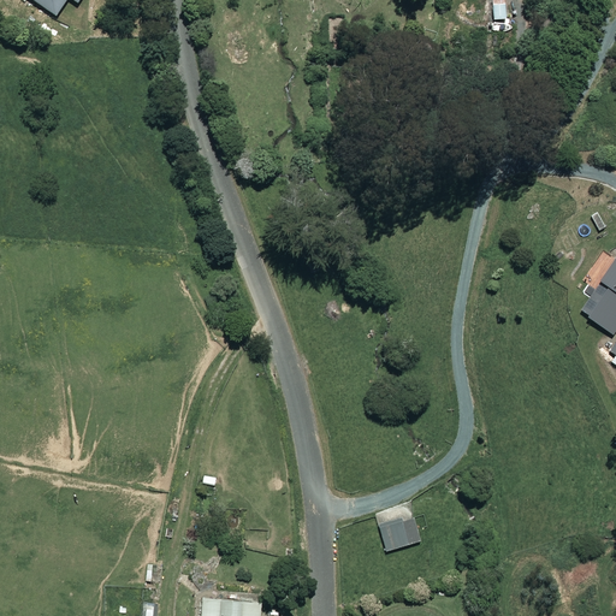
[(31,0),(30,4),(48,17),(52,12),(58,17),(69,0),(73,0),(80,4),(82,0),(31,0)]
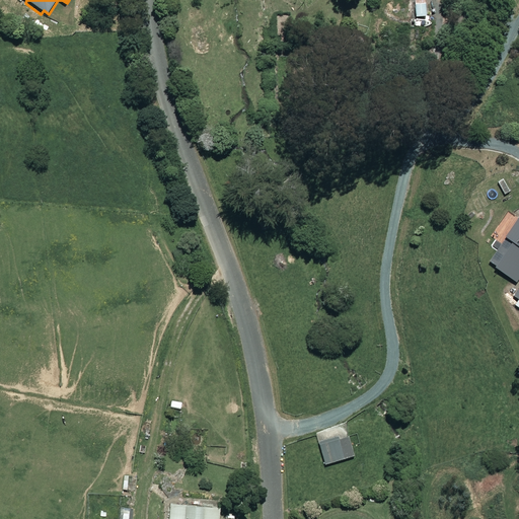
[(291,14),(277,15),(279,46),(293,45),(291,14)]
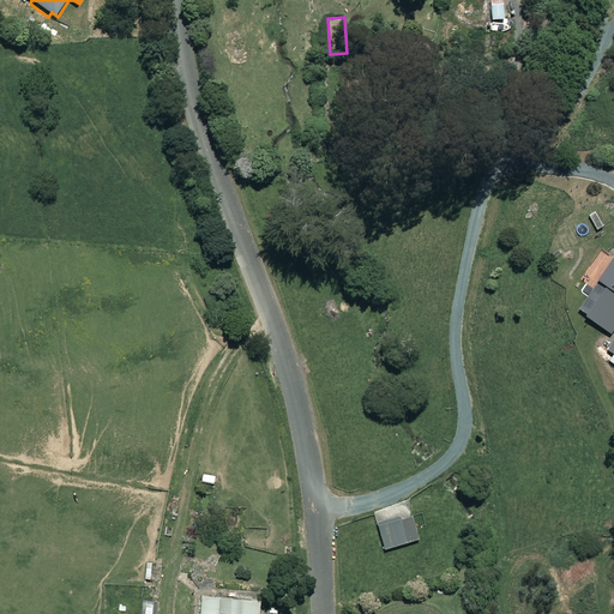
[(613,331),(613,260),(581,312),(613,333),(613,331)]
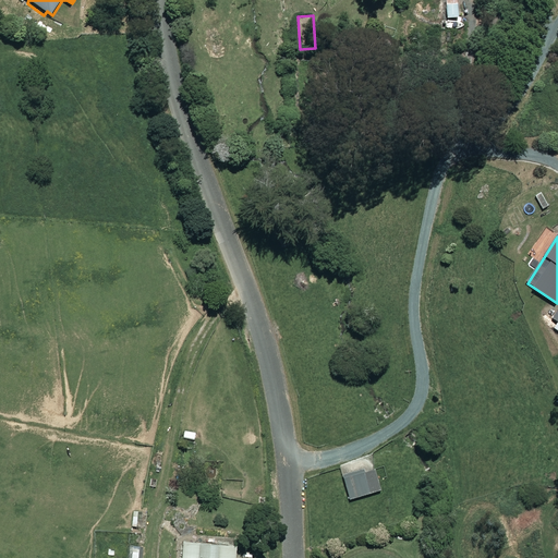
[(350,500),(360,497),(361,502),(371,500),(370,495),(381,490),(372,455),(340,464),(350,500)]
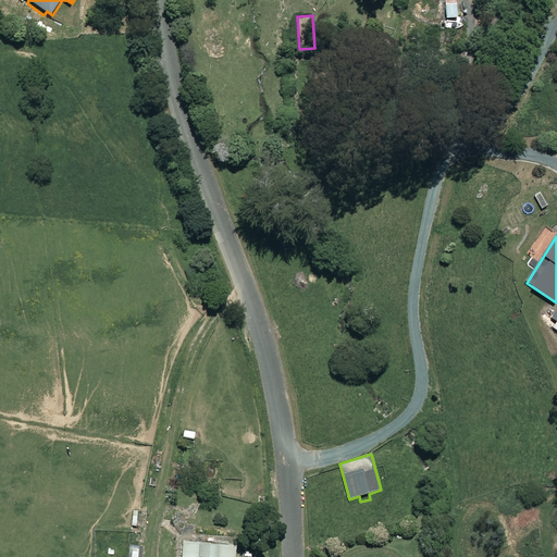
[(236,556),(237,546),(184,542),(183,556),(236,556)]
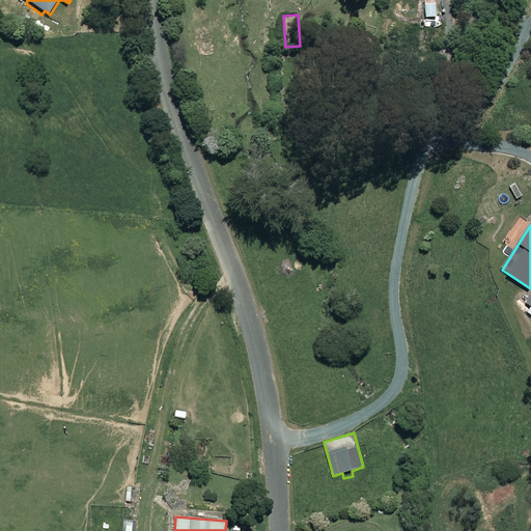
All buildings are outlined.
